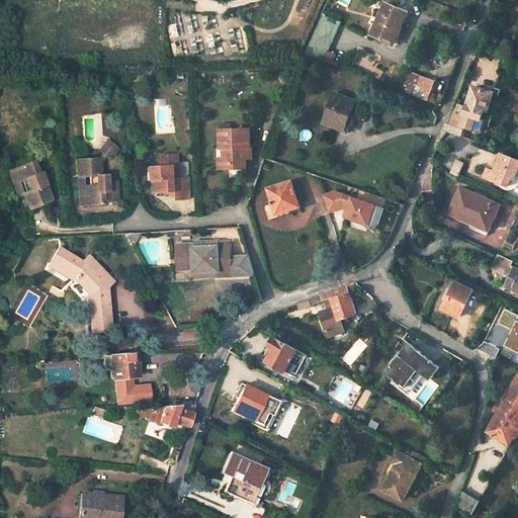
[(385,0),(370,35),(381,40),(382,37),(392,41),(399,25),(401,26),(408,11),(397,6),(400,0),(385,0)]
